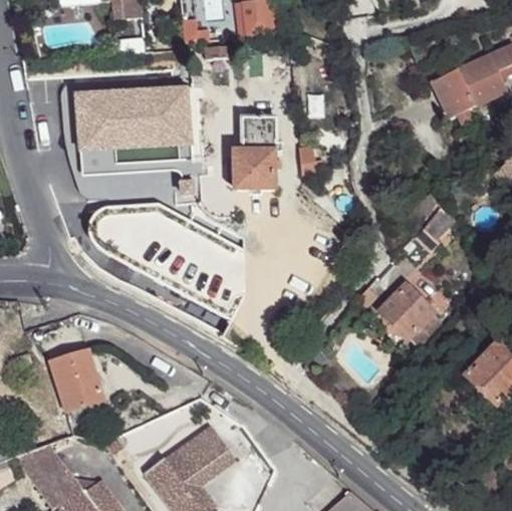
[(110,0),(112,19),(141,16),(138,0),(110,0)]
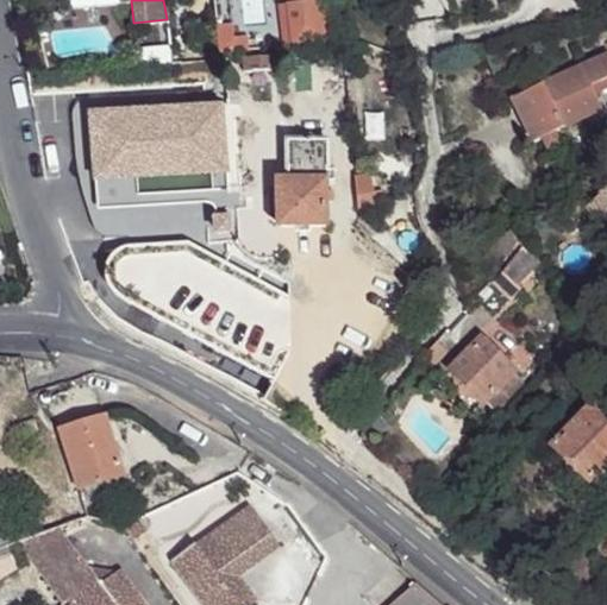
[(310,24),(306,0),(295,0),(283,1),(287,26),(310,24)]
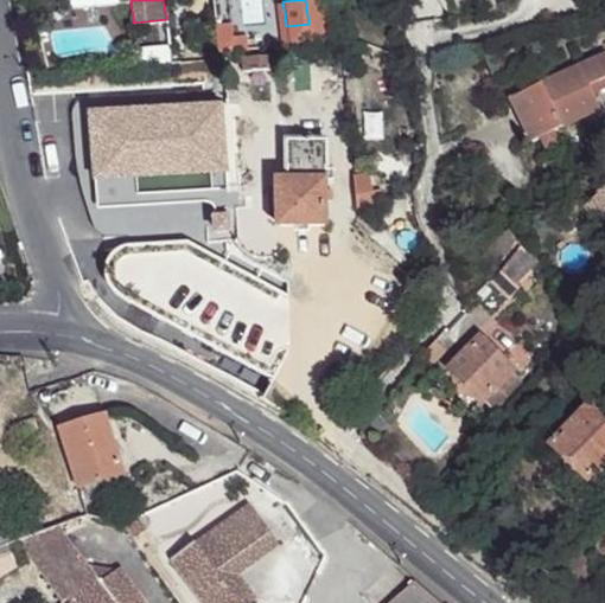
[(329,40),(323,0),(305,0),(309,24),(286,26),(288,44),(329,40)]
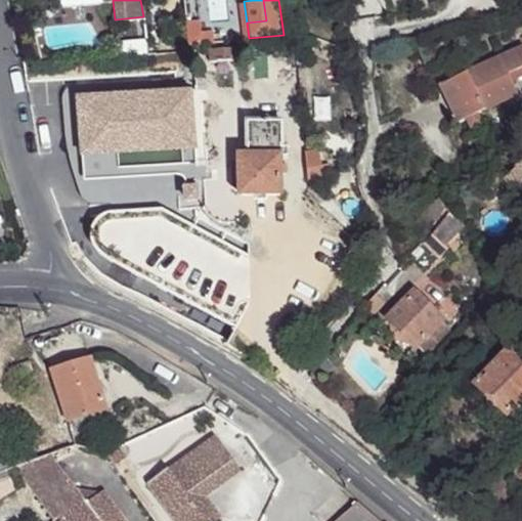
[(417,0),(420,9),(433,5),(431,0),(417,0)]
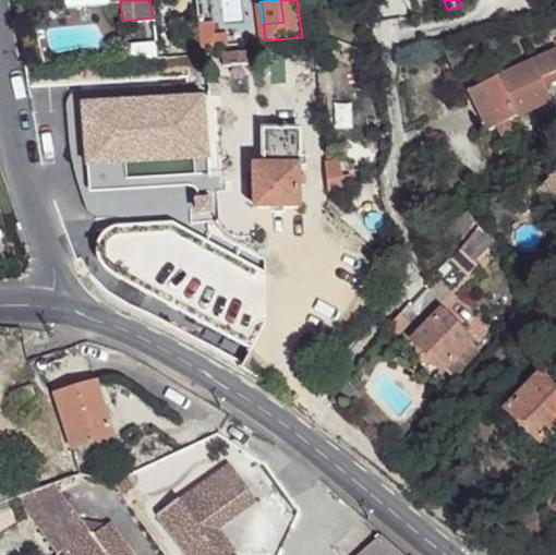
[(197,22),(200,47),(226,46),(225,34),(214,34),(213,21),(197,22)]
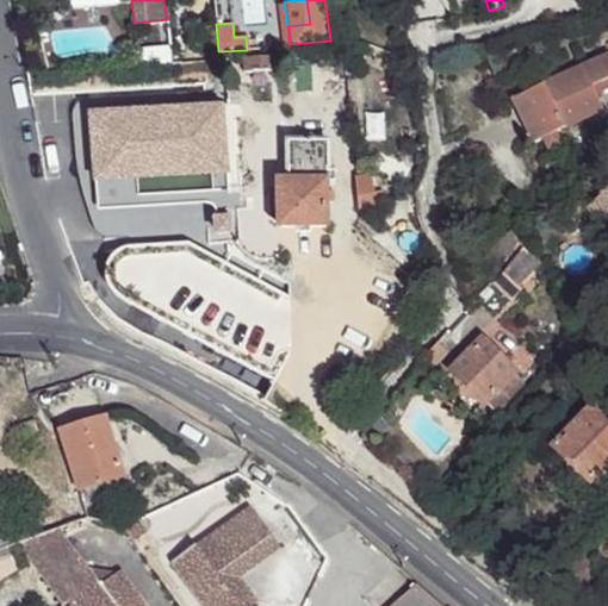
[(509,98),(532,142),(541,136),(546,147),(558,141),(552,131),(600,107),(591,91),(607,81),(607,54),(606,50),(509,98)]
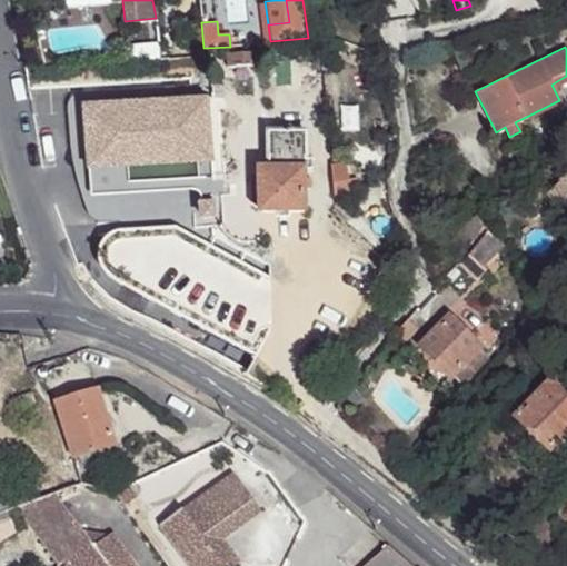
[(258,51),(225,52),(226,66),(258,65),(258,51)]
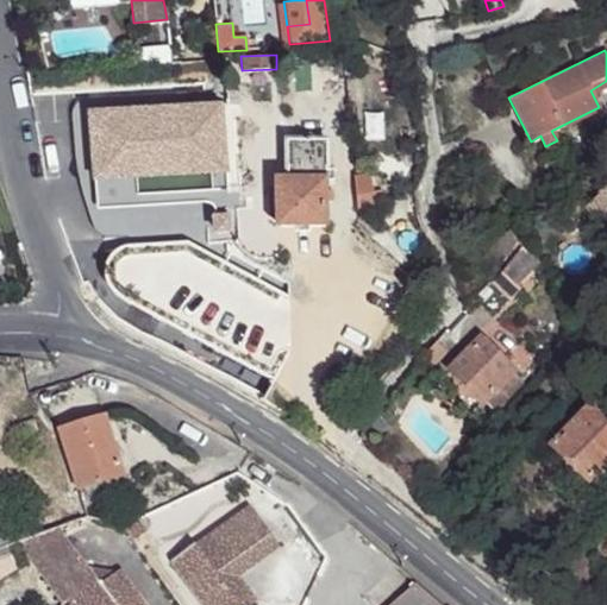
[(98,233),(233,227),(221,81),(76,98),(67,108),(77,174),(87,215),(98,233)]
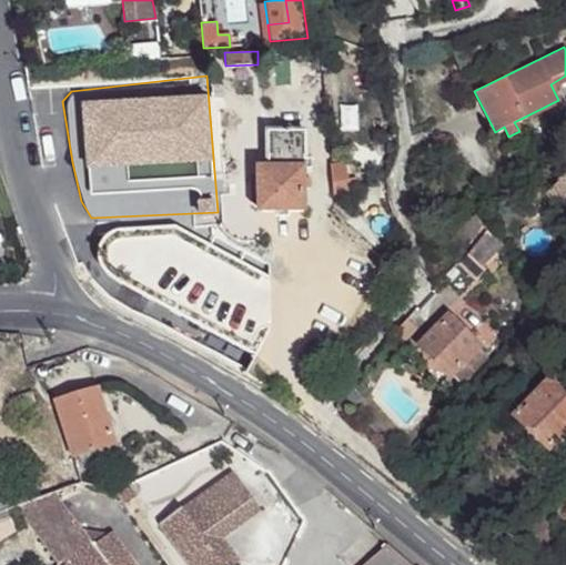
[(304,130),(266,131),(266,169),(259,169),(259,173),(255,173),(252,175),(251,179),(252,201),(253,204),(255,205),(259,205),(259,210),(301,209),(301,171),(304,171),(304,130)]
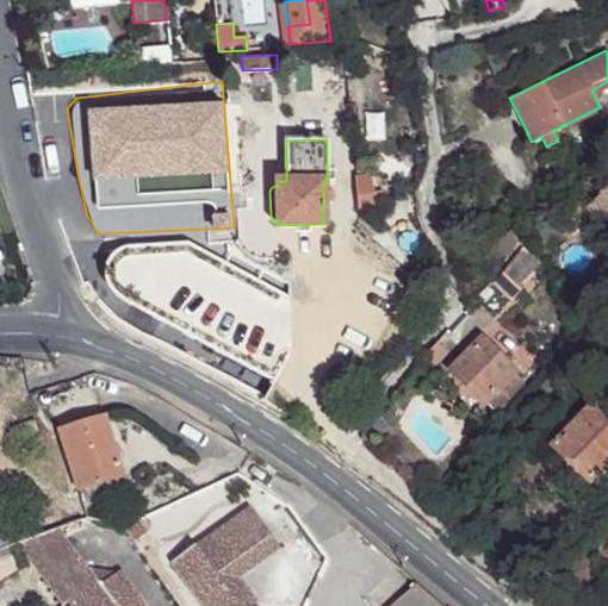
[(355,210),(378,207),(376,173),(353,175),(355,210)]
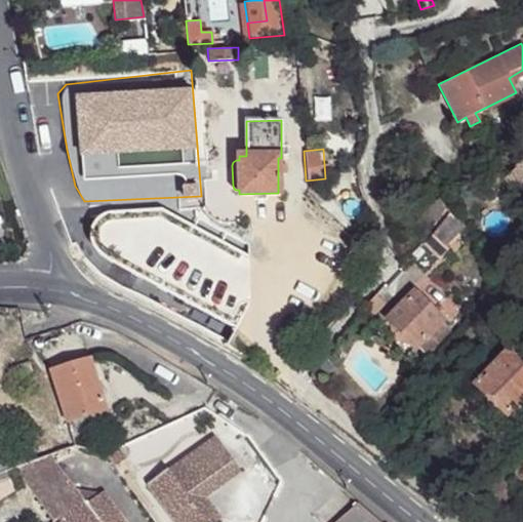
[(522,161),(509,174),(522,189),(522,188),(522,161)]
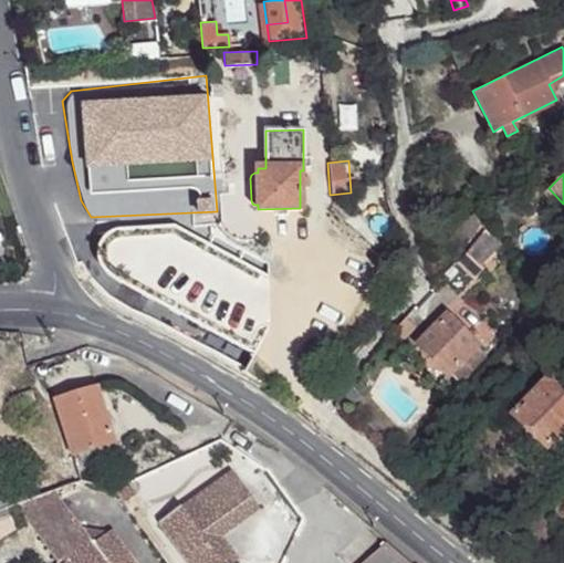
[(557,209),(563,204),(549,188),(543,194),(557,209)]
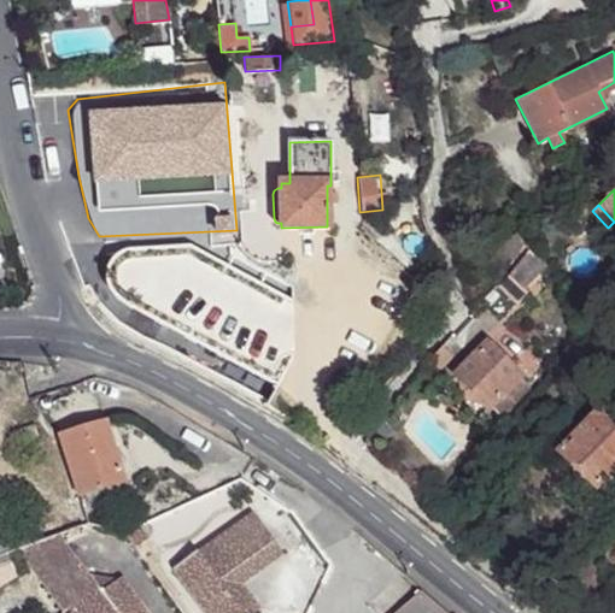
[(515,257),(522,242),(515,233),(502,241),(504,243),(515,257)]
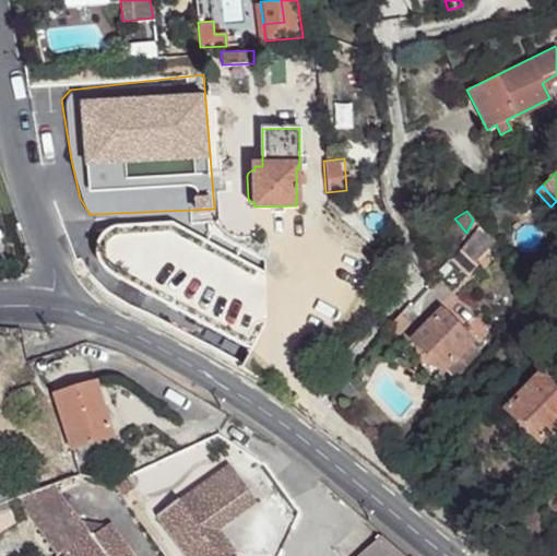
[(466,233),(457,221),(452,223),(462,236),(466,233)]
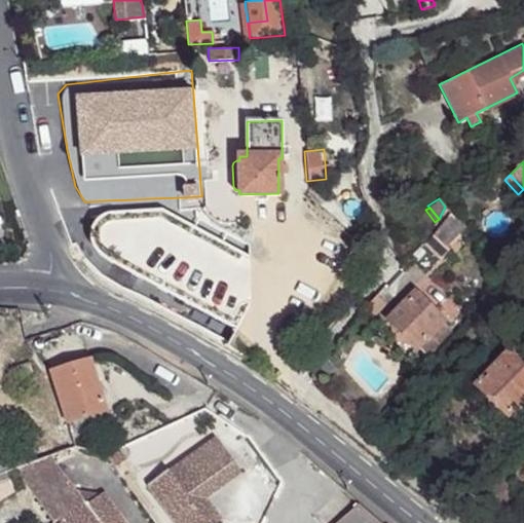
[(452,214),(409,258),(423,272),(447,249),(444,246),(459,230),(462,233),(468,228),(452,214)]
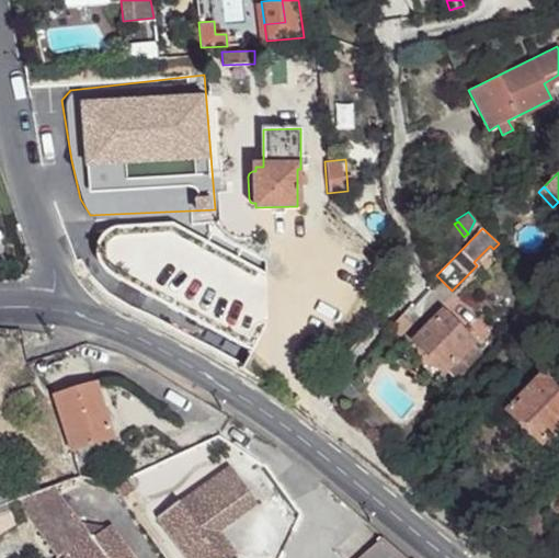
[(472,341),(441,310),(411,340),(444,371),(446,369),(458,356),(468,366),(481,352),(470,343),(472,341)]
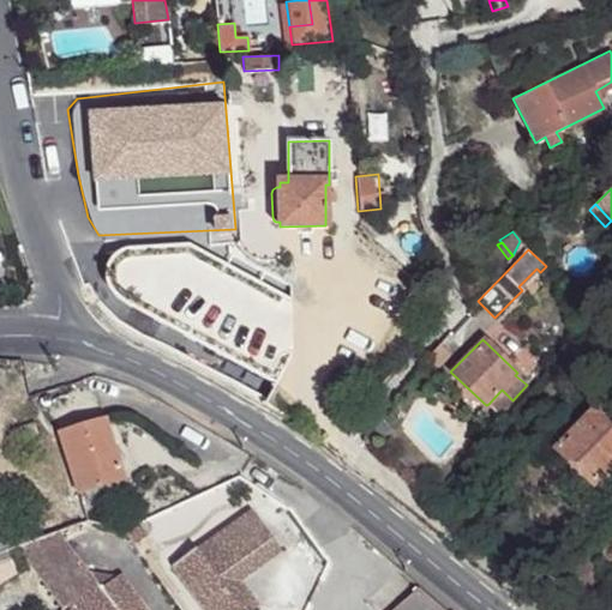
[(438,343),(421,362),(432,370),(449,351),(438,343)]
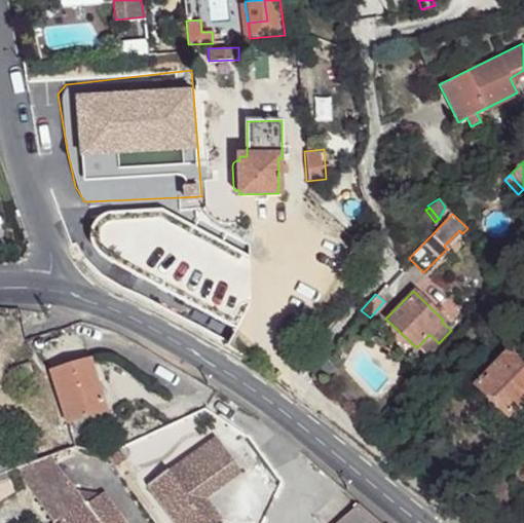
[(429,334),(418,346),(427,355),(439,343),(429,334)]
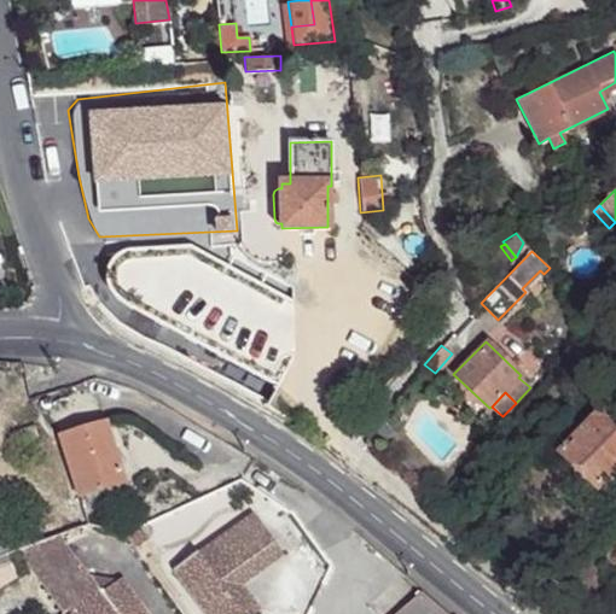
[(615,398),(612,396),(558,452),(596,489),(615,466),(615,398)]
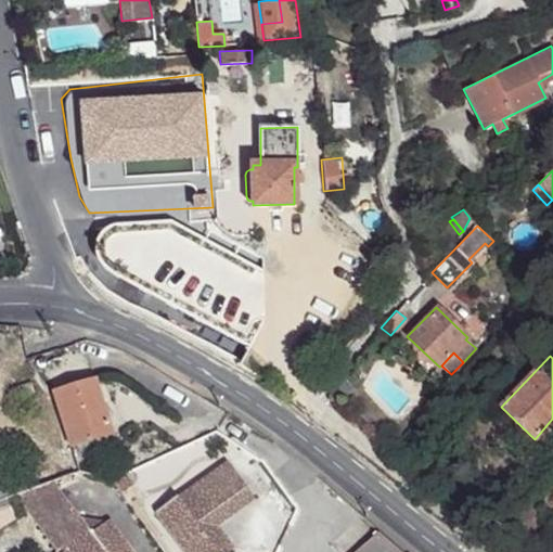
[(93,377),(52,390),(69,446),(111,433),(93,377)]
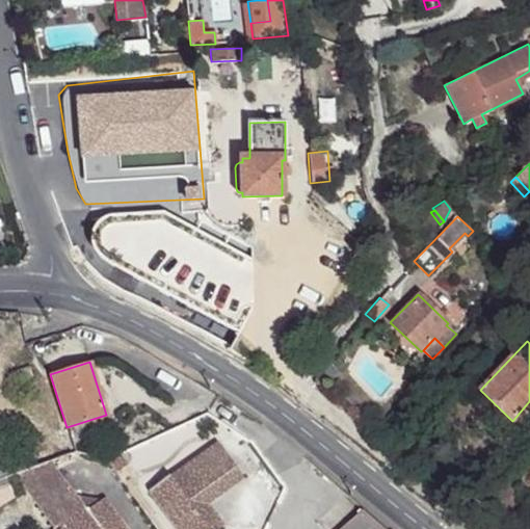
[(224,490),(242,476),(217,442),(169,476),(168,475),(149,490),(177,528),(189,528),(201,521),(207,528),(214,528),(222,524),(207,502),(200,492),(217,479),(224,490)]
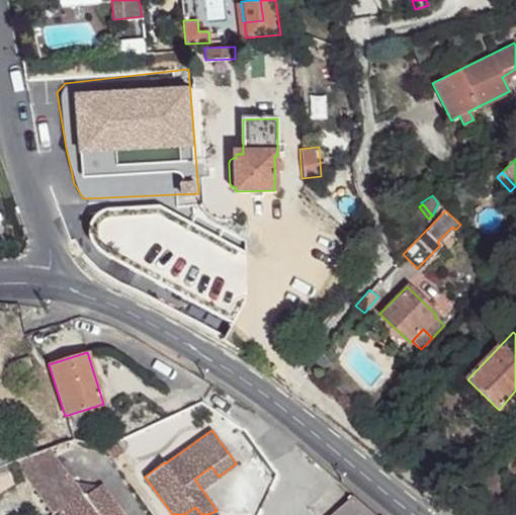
[(116,441),(105,449),(112,457),(122,449),(116,441)]
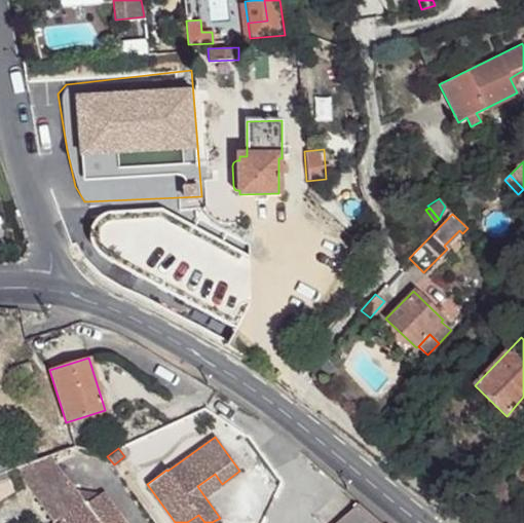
[(14,467),(27,483),(54,462),(48,454),(14,467)]
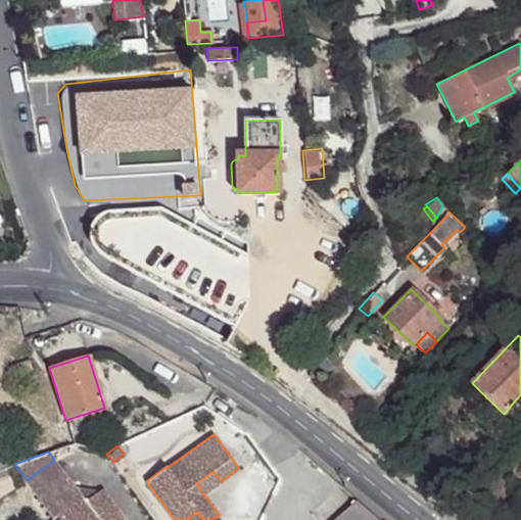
[(26,480),(34,491),(62,470),(54,460),(27,480),(26,480)]
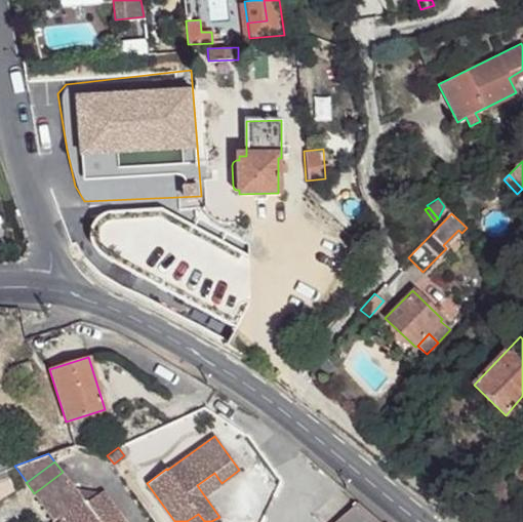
[(124,521),(102,491),(96,494),(85,503),(77,491),(63,472),(34,493),(52,519),(55,516),(59,521),(124,521)]
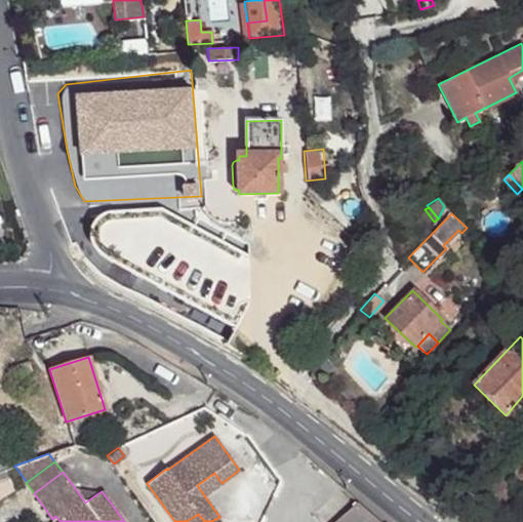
[(204,495),(222,483),(214,473),(197,485),(204,495)]
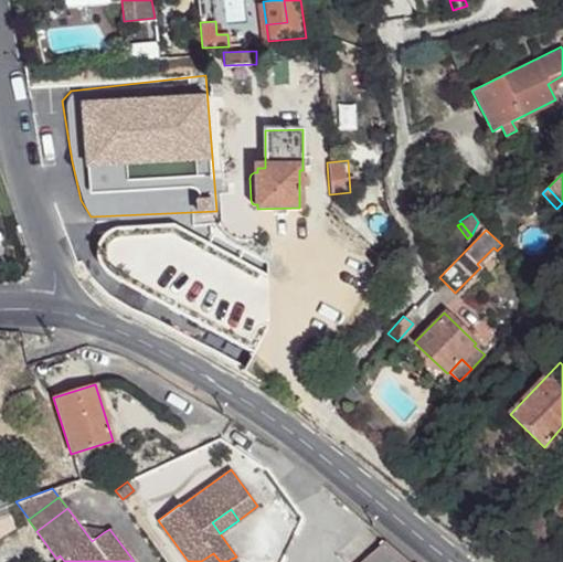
[(104,532),(83,529),(92,541),(104,532)]
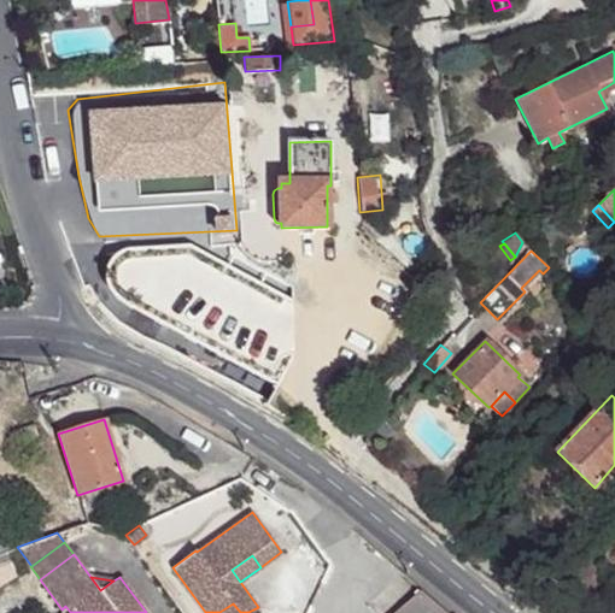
[(449,612),(419,590),(390,612),(449,612)]
